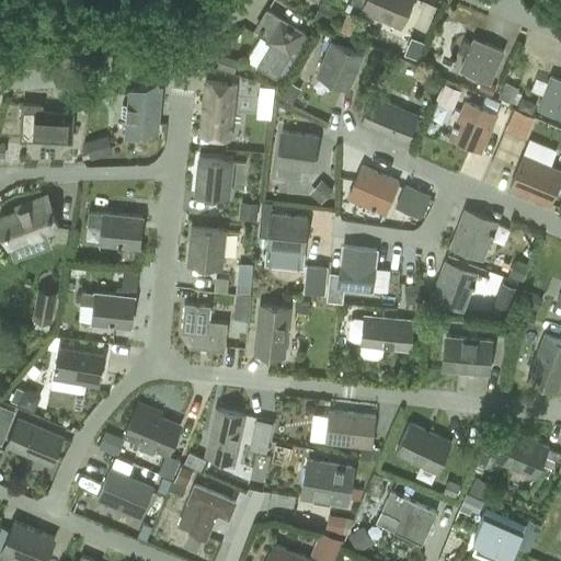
[(401,25),(411,0),(348,0),(348,2),(401,25)]
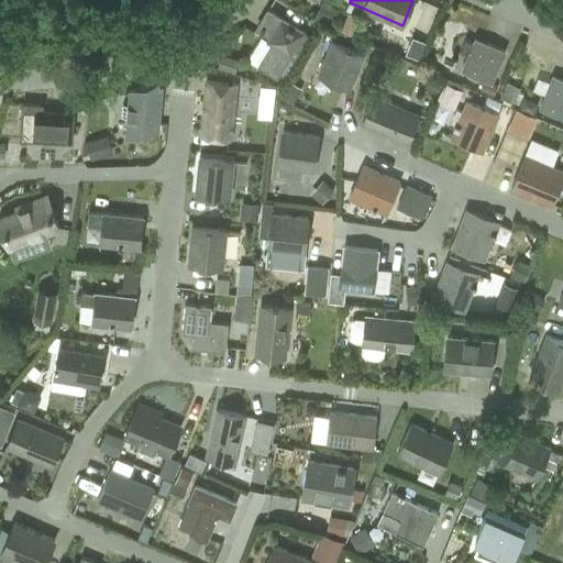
[(324,4),(318,19),(331,24),(338,10),(324,4)]
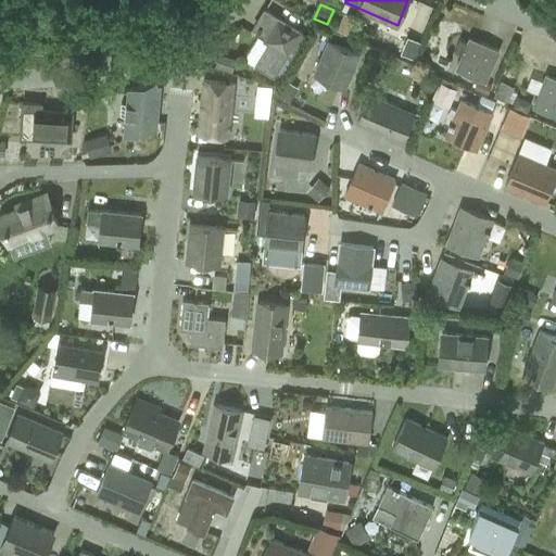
[(264,11),(253,27),(272,38),(256,65),(273,75),(280,79),(306,36),(299,32),(264,11)]
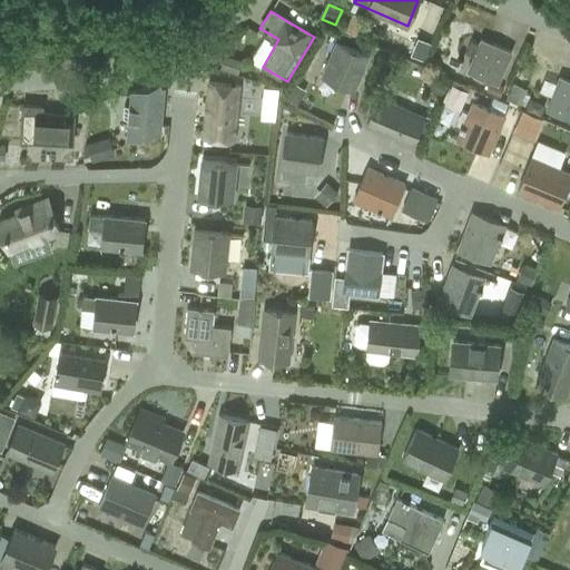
[(351,15),(345,29),(357,35),(364,19),(352,13),(351,15)]
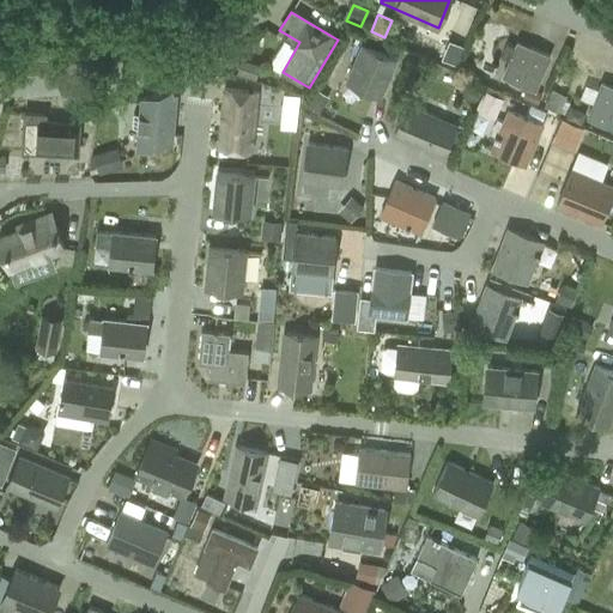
[(504,43),(499,58),(509,61),(503,76),(526,85),(535,89),(548,56),(517,43),(515,48),(504,43)]
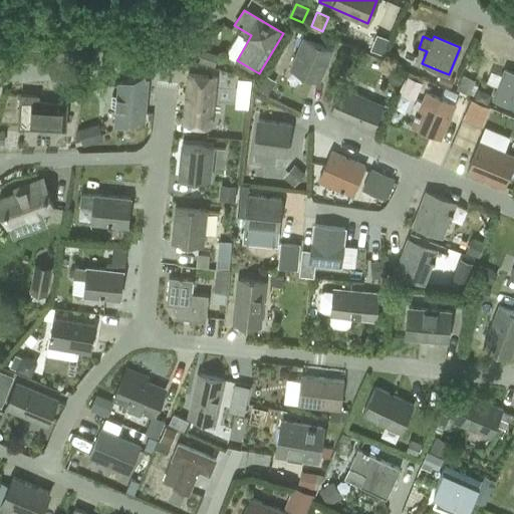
[(319,80),(331,50),(303,37),(290,68),(319,80)]
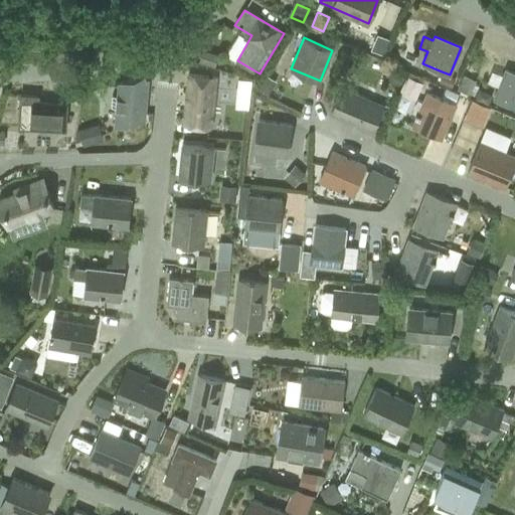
[(203,48),(199,59),(200,60),(211,63),(212,64),(216,52),(203,48)]
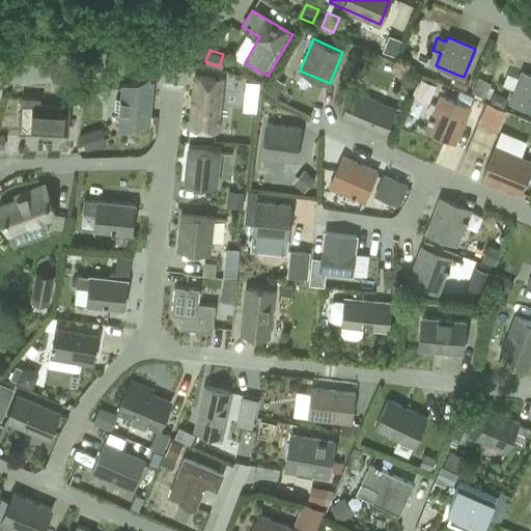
[(399,71),(395,82),(411,89),(415,78),(416,77),(399,71)]
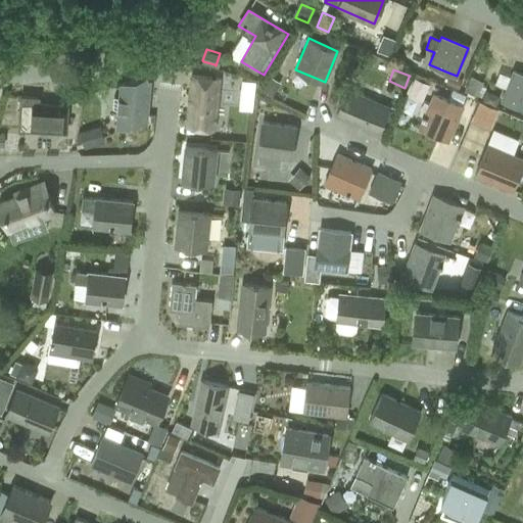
[(522,76),(513,72),(502,99),(522,107),(522,76)]
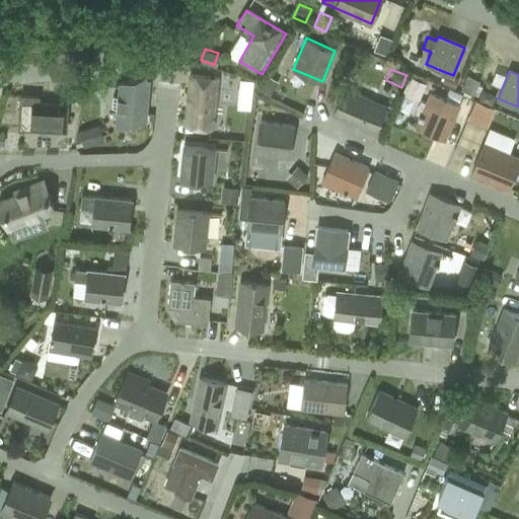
[(119,83),(115,126),(146,118),(150,75),(119,83)]
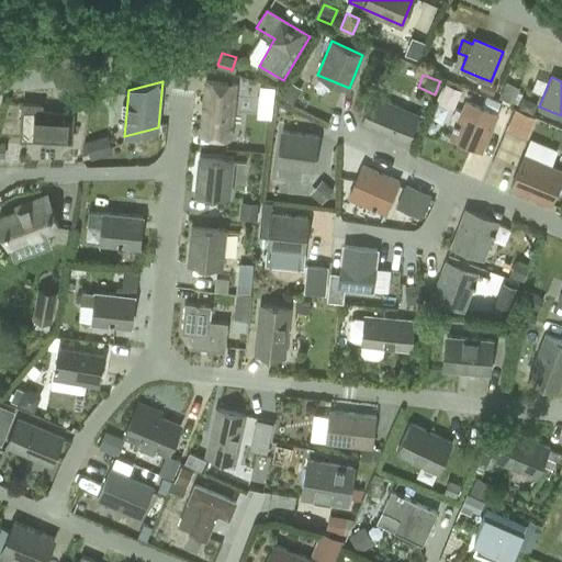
[(228,139),(235,85),(206,81),(200,136),(228,139)]
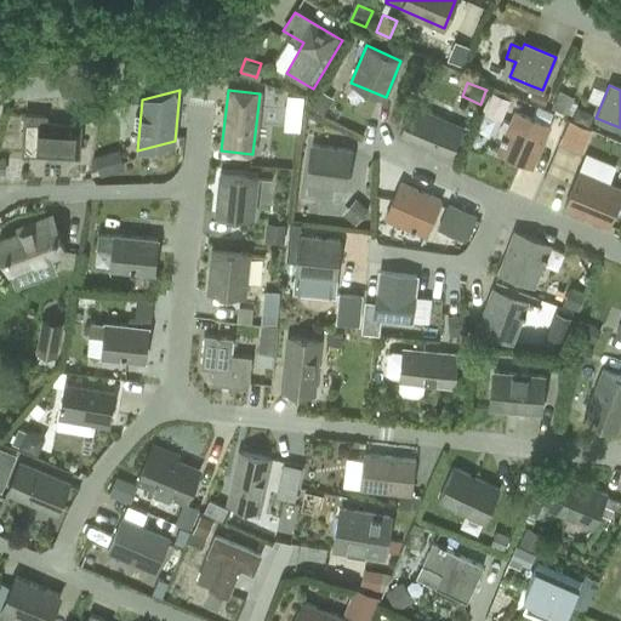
[(534,90),(530,98),(545,104),(548,96),(534,90)]
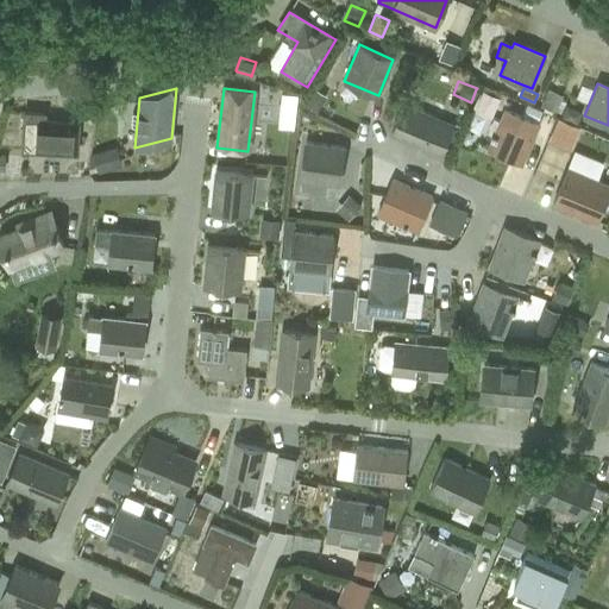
[(314,89),(306,104),(316,111),(326,95),(314,89)]
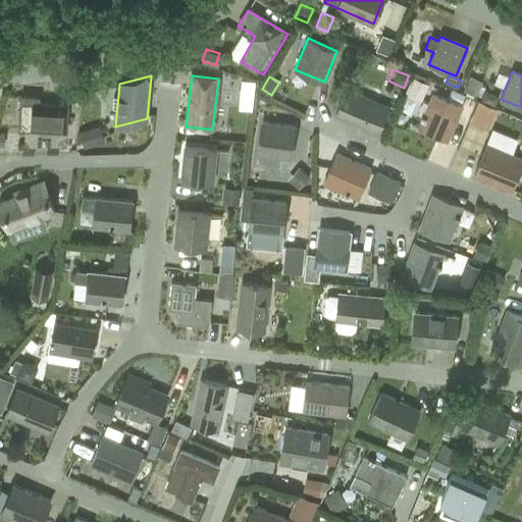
[(414,76),(407,93),(421,99),(428,83),(414,76)]
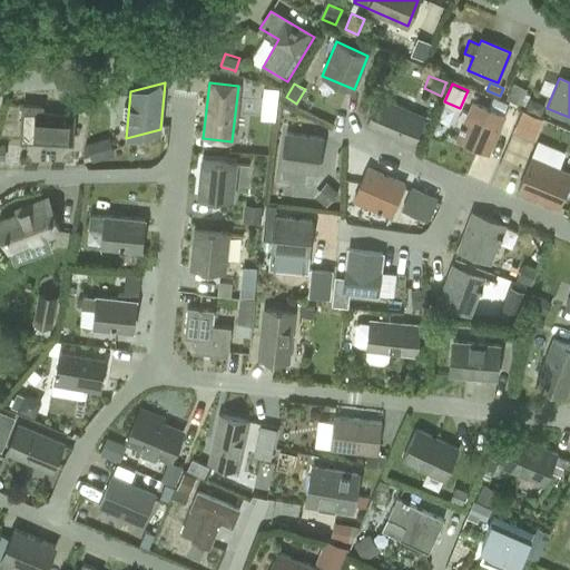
[(513,84),(507,98),(520,105),(527,89),(513,84)]
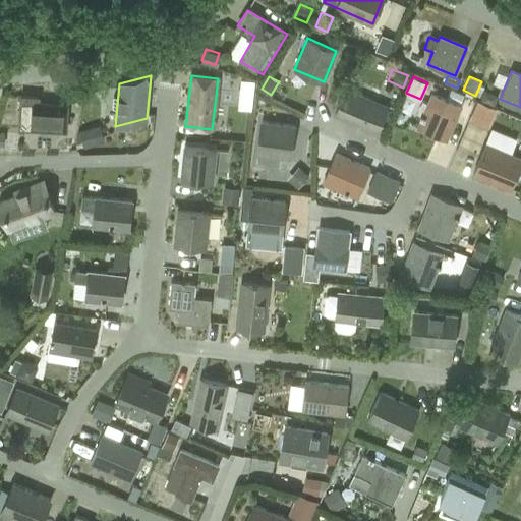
[(240,80),(239,92),(252,94),(253,81),(240,80)]
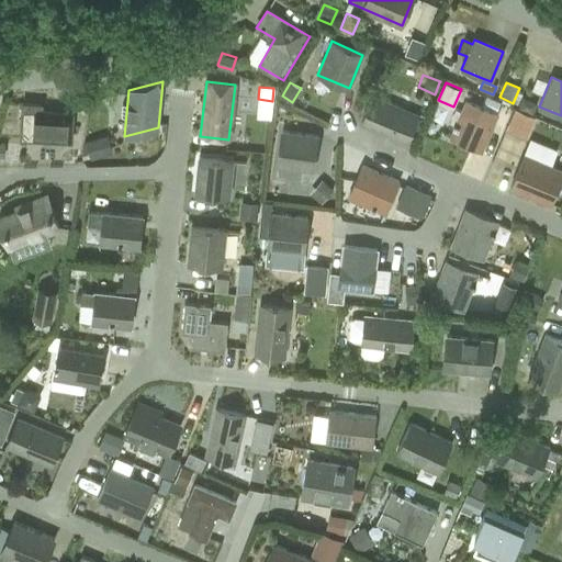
[(417,116),(372,98),(361,123),(406,142),(417,116)]
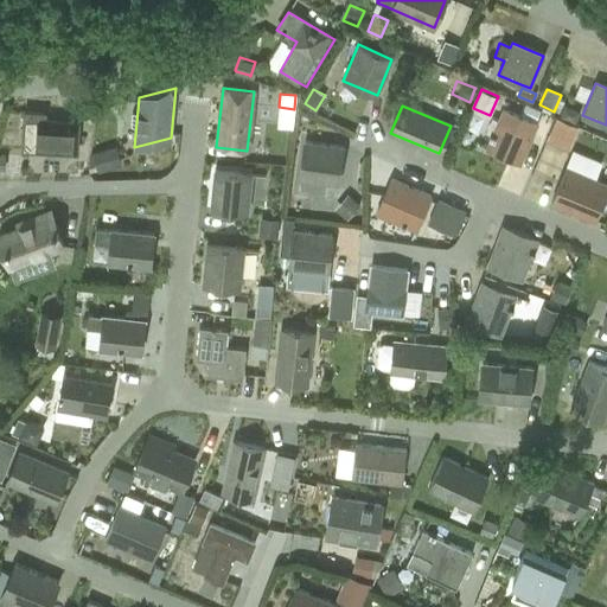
[(486,148),(486,149),(521,164),(537,125),(503,109),(498,121),(491,119),(486,132),(492,134),(491,135),(486,148)]
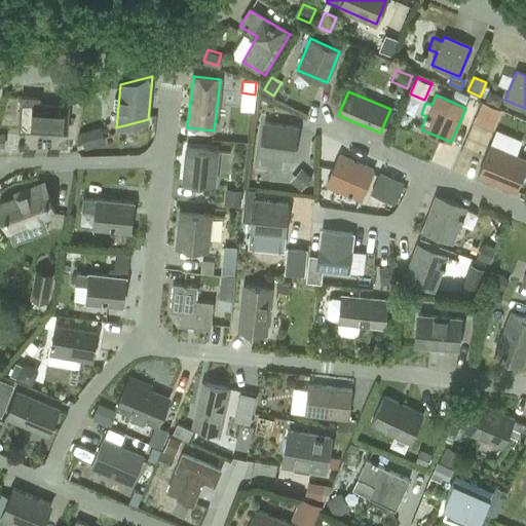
[(37,106),(37,98),(21,98),(19,130),(67,133),(68,107),(37,106)]
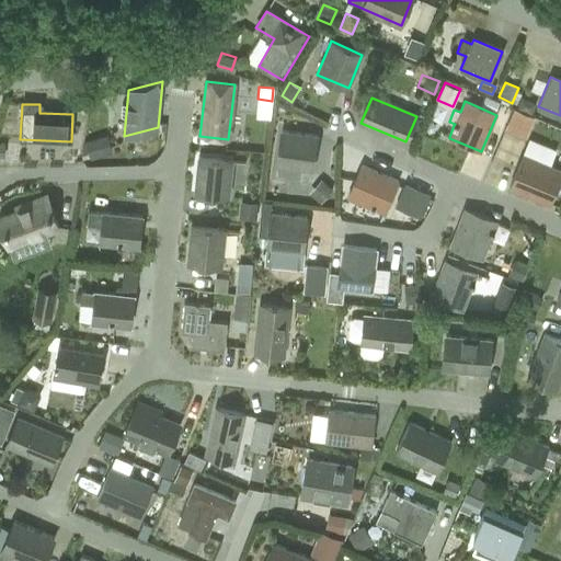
[(513,112),(504,133),(524,141),(533,121),(513,112)]
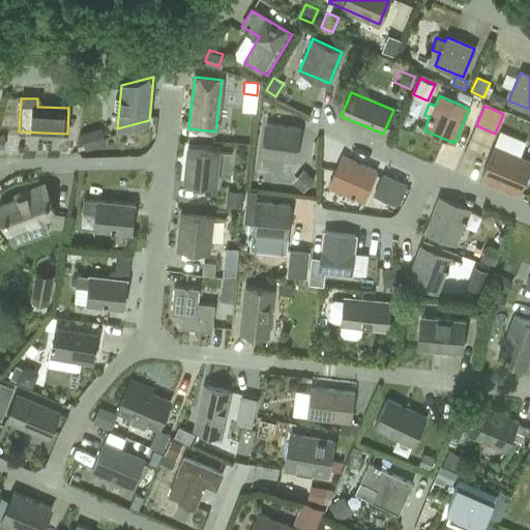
[(88,109),(86,118),(99,120),(100,111),(88,109)]
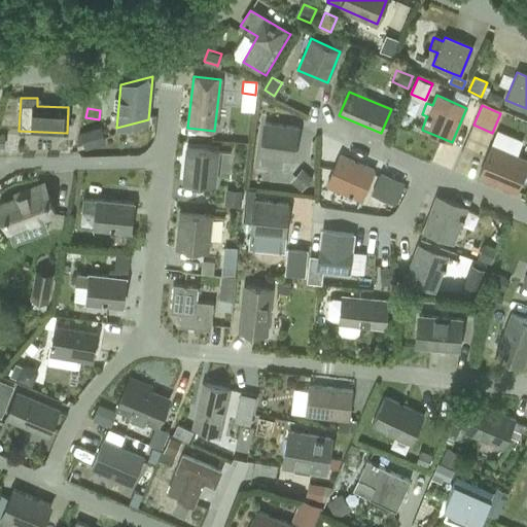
[(293,160),(297,128),(264,123),(259,154),(293,160)]
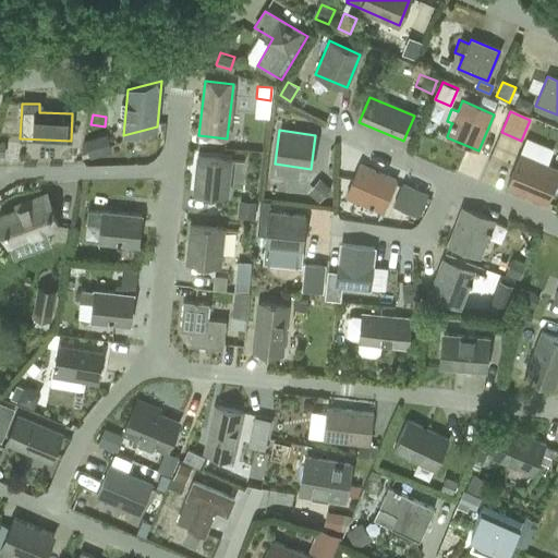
[(105,133),(84,140),(89,158),(110,152),(105,133)]
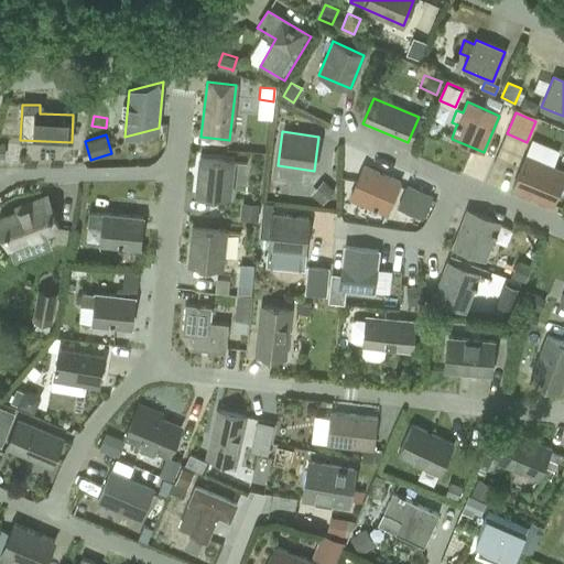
[(552,205),(563,175),(563,171),(525,155),(512,188),(513,188),(514,186),(539,196),(538,199),(552,205)]
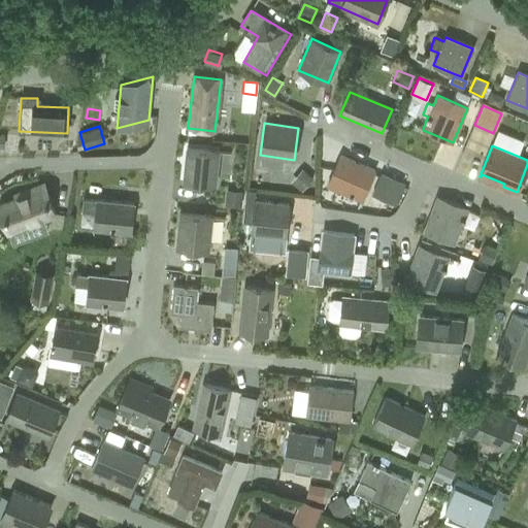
[(215,185),(219,152),(187,149),(183,182),(215,185)]
